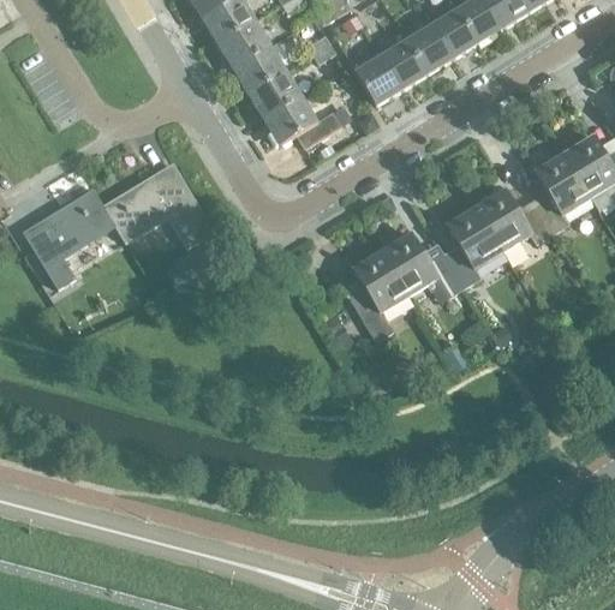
[(191,0),(202,18),(204,17),(232,0),(191,0)]
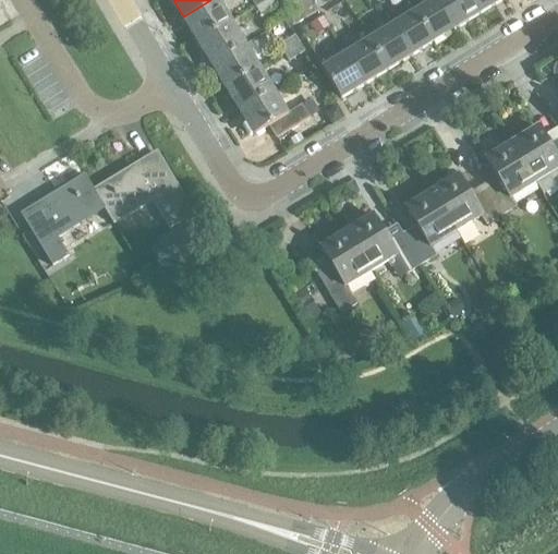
[(210,0),(185,15),(183,16),(197,39),(232,19),(220,0),(210,0)]
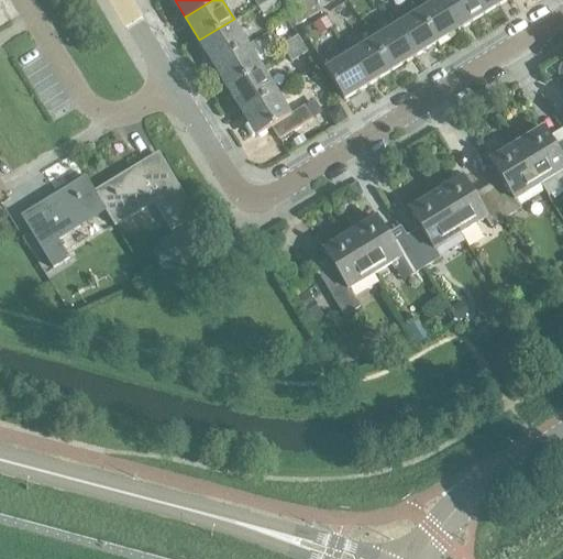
[(264,0),(257,4),(263,12),(278,2),(277,0),(264,0)]
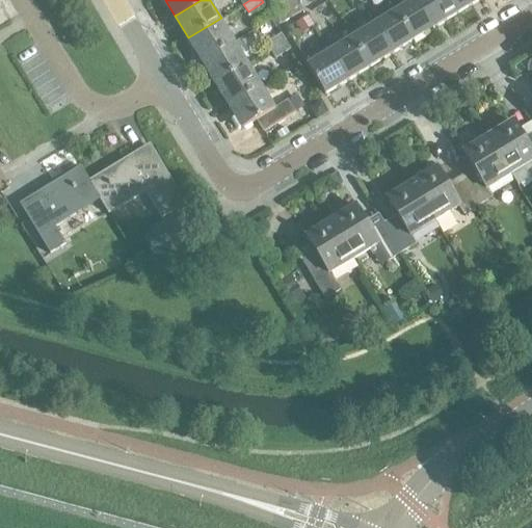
[(275,9),(286,3),(291,0),(270,0),(275,9)]
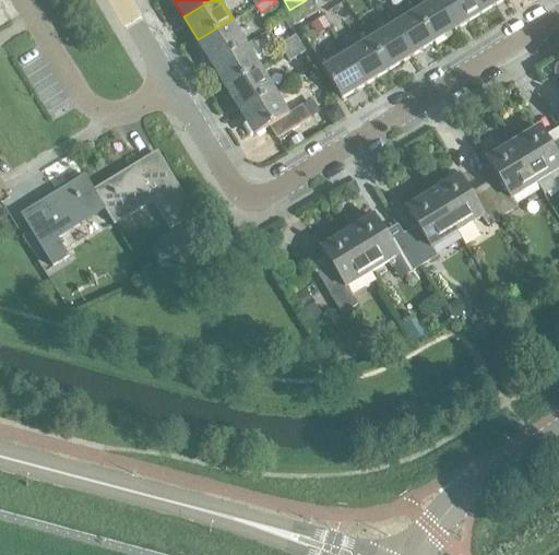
[(306,0),(300,3),(307,14),(318,8),(313,0),(306,0)]
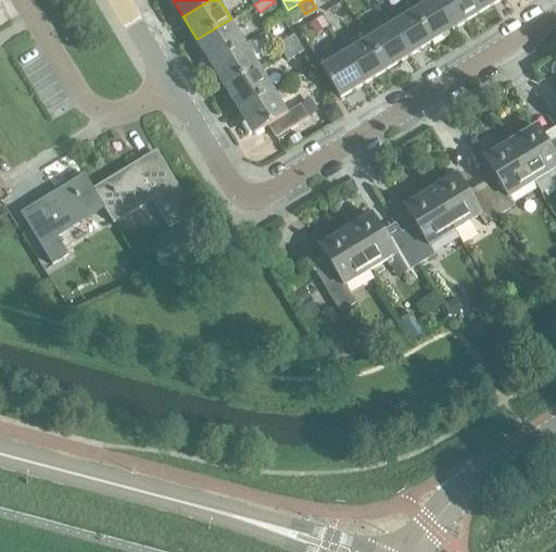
[(425,0),(413,8),(432,39),(455,25),(440,0),(425,0)]
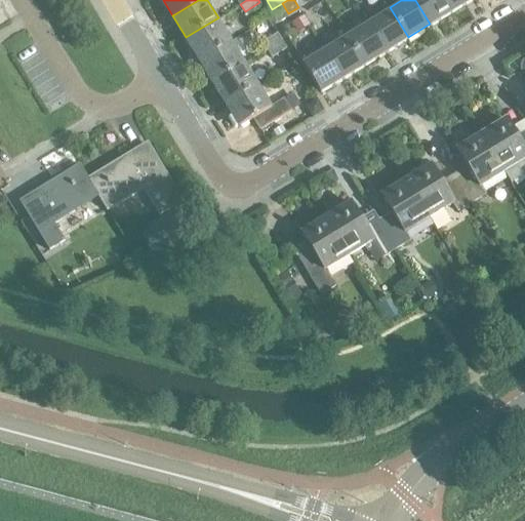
[(415,0),(430,24),(451,10),(445,0),(415,0)]
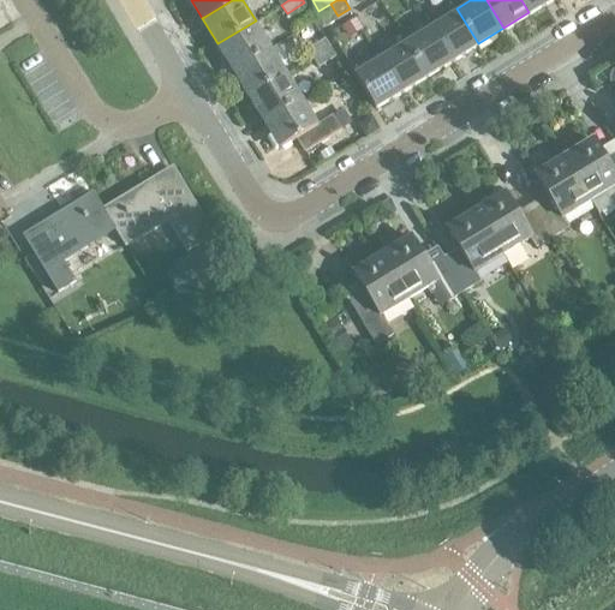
[(521,0),(529,12),(548,0),(521,0)]
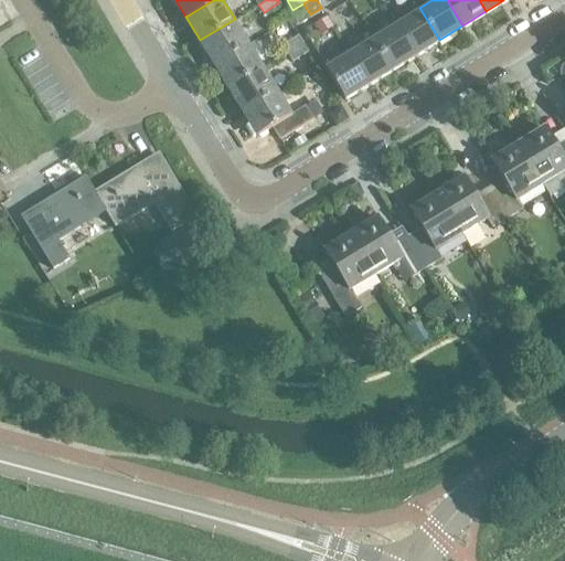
[(292,10),(299,21),(310,14),(304,3),(292,10)]
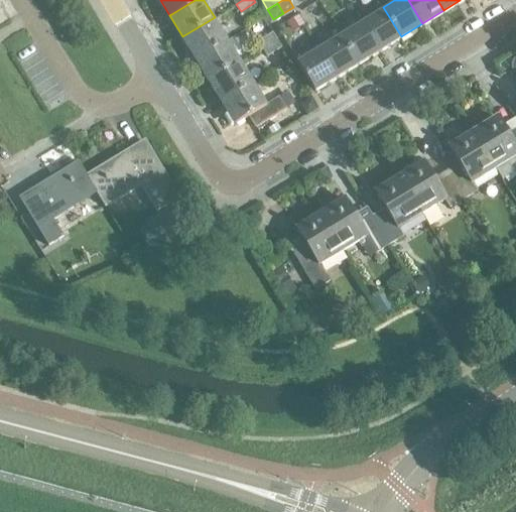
[(362,20),(380,49),(401,36),(383,7),(362,20)]
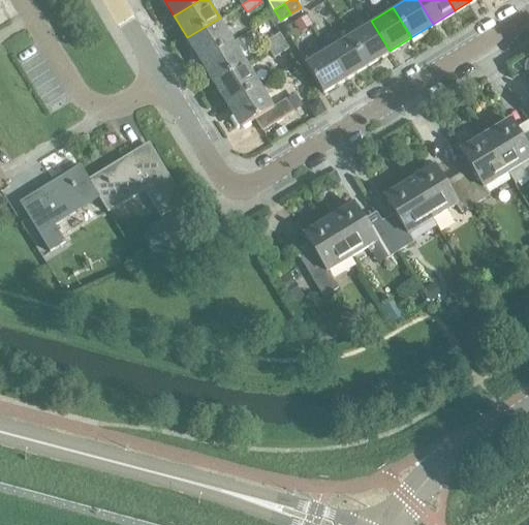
[(305,11),(298,17),(302,25),(310,20),(305,11)]
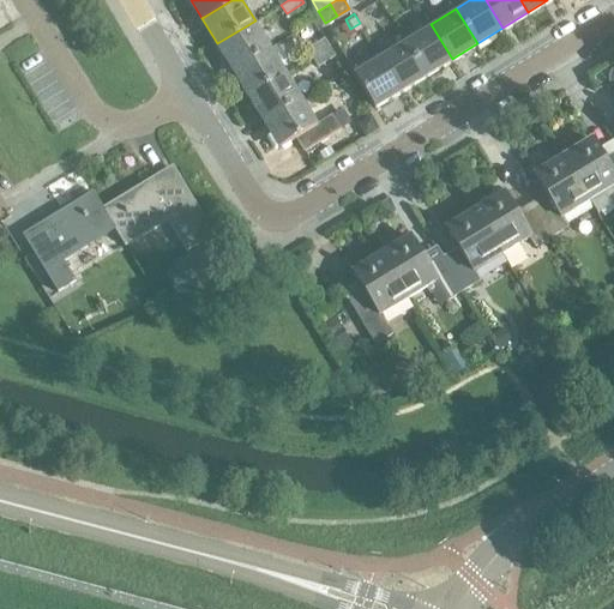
[(233,68),(235,67),(271,46),(256,20),(217,43),(233,68)]
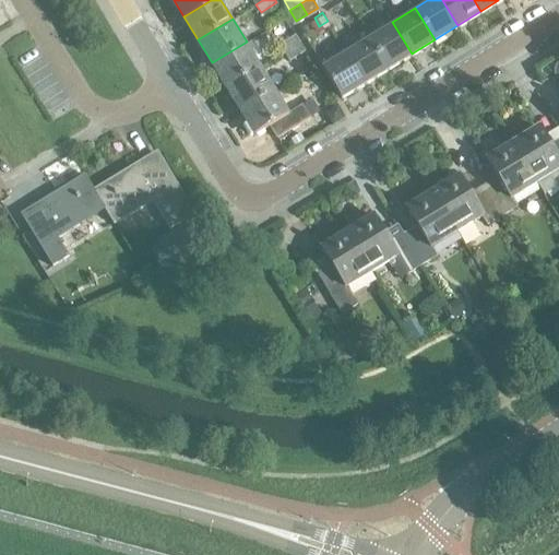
[(369,36),(389,68),(412,54),(392,22),(369,36)]
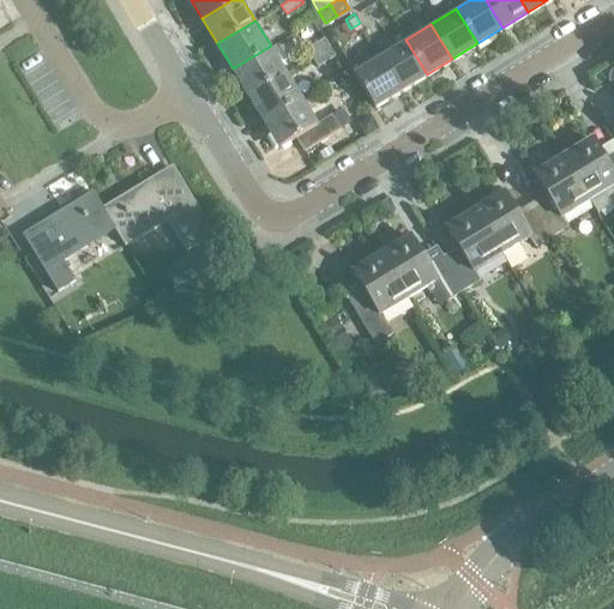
[(306,46),(312,55),(330,44),(324,35),(306,46)]
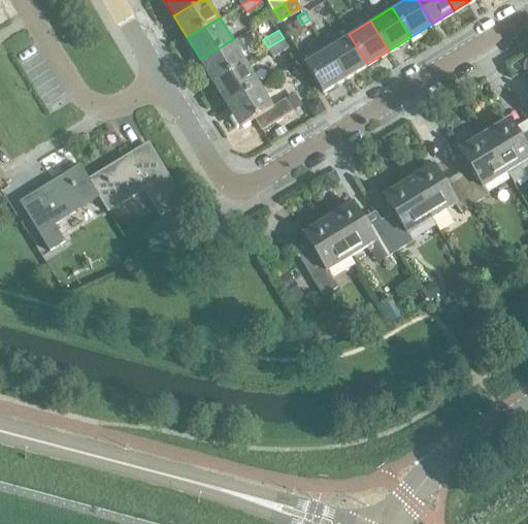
[(327,47),(344,76),(367,64),(349,34),(327,47)]
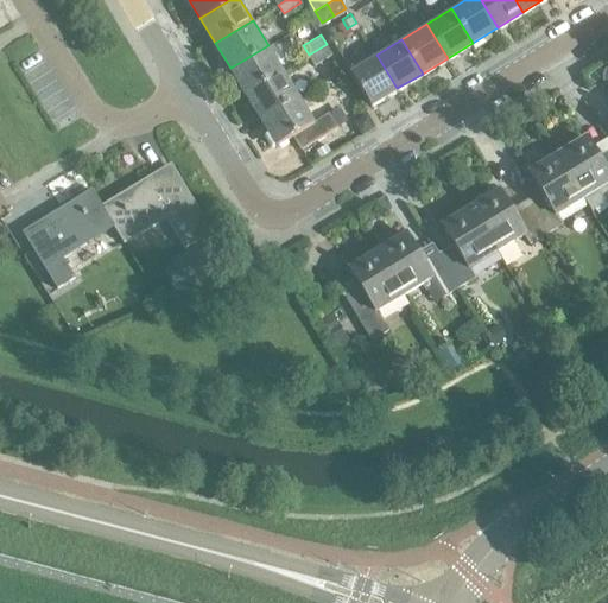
[(327,44),(309,55),(315,63),(331,54),(327,44)]
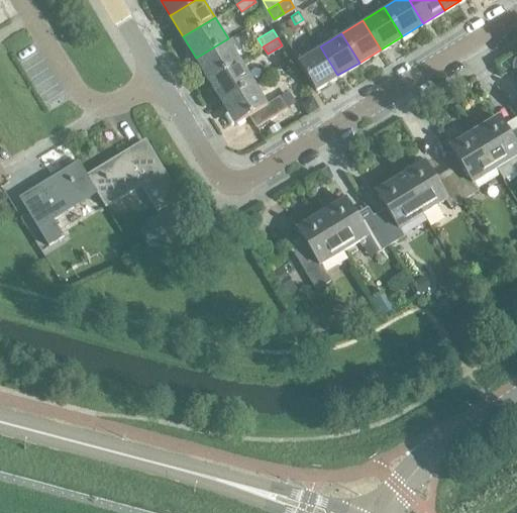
[(228,38),(198,57),(196,58),(209,80),(241,60),(228,38)]
